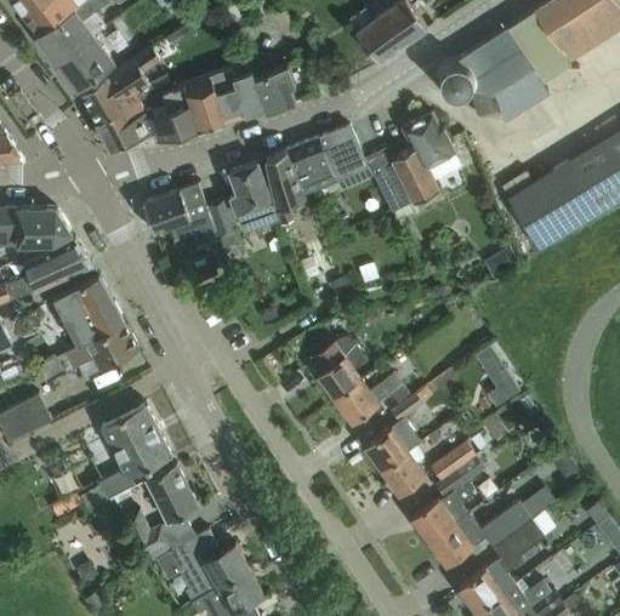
[(7,0),(21,17),(45,0),(7,0)]
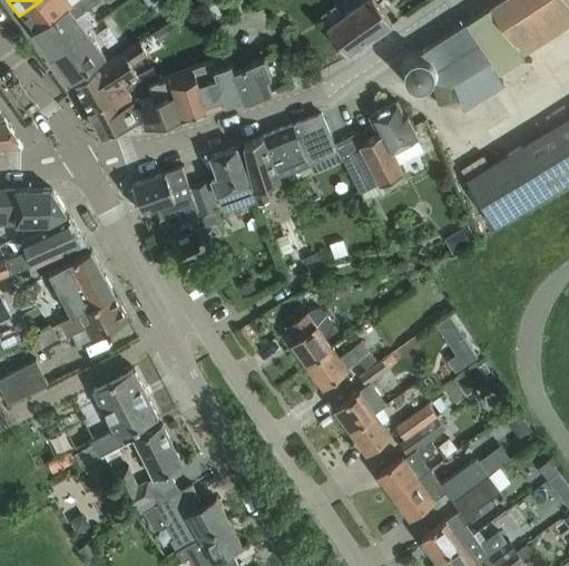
[(41,0),(19,16),(32,33),(70,8),(71,7),(70,7),(79,0),(41,0)]
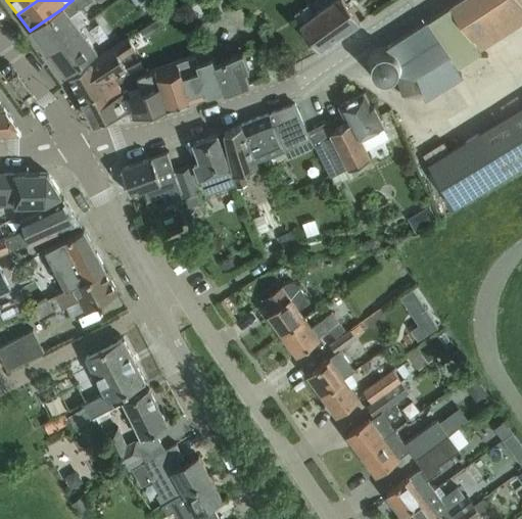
[(64,7),(30,31),(47,53),(79,31),(79,30),(69,17),(80,10),(92,1),(90,0),(73,0),(64,6),(65,6),(64,7)]
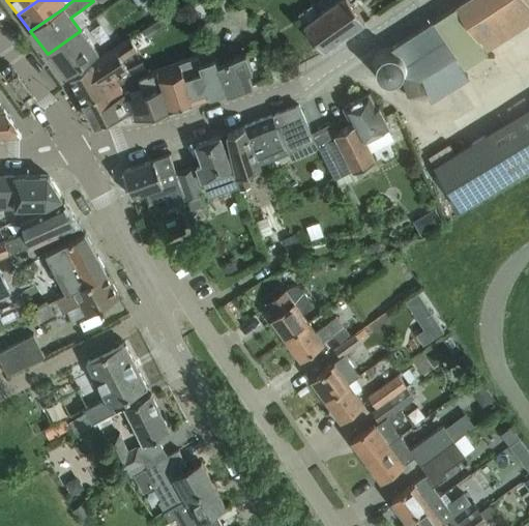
[(322,56),(363,26),(345,0),(342,0),(302,29),(310,39),(322,56)]
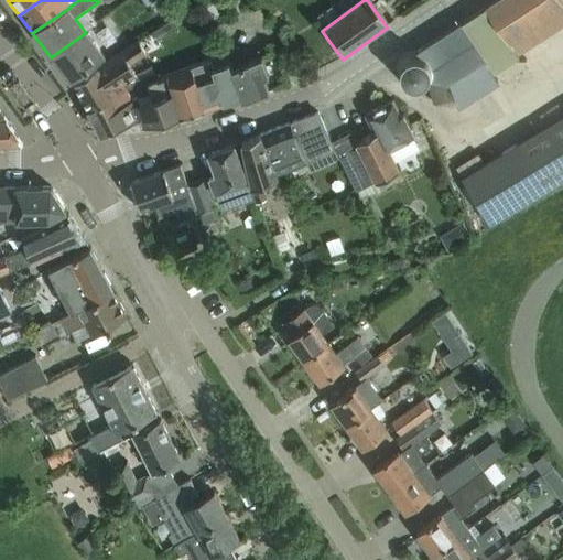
[(393,72),(393,73),(393,74),(393,75),(398,85),(398,86),(399,87),(400,88),(401,89),(402,90),(403,90),(404,92),(407,93),(408,93),(409,94),(411,94),(412,94),(413,94),(414,94),(415,94),(418,94),(419,94),(420,94),(421,93),(422,93),(424,92),(425,90),(426,89),(432,106),(451,99),(445,82),(482,60),(490,75),(506,65),(516,58),(516,56),(533,44),(562,25),(562,24),(562,8),(558,0),(497,0),(474,15),(414,54),(413,54),(412,54),(410,54),(409,54),(408,55),(407,55),(404,56),(403,56),(402,57),(401,58),(400,58),(399,60),(399,61),(398,62),(397,62),(397,63),(396,64),(396,65),(394,67),(394,68),(394,70),(393,71),(393,72)]
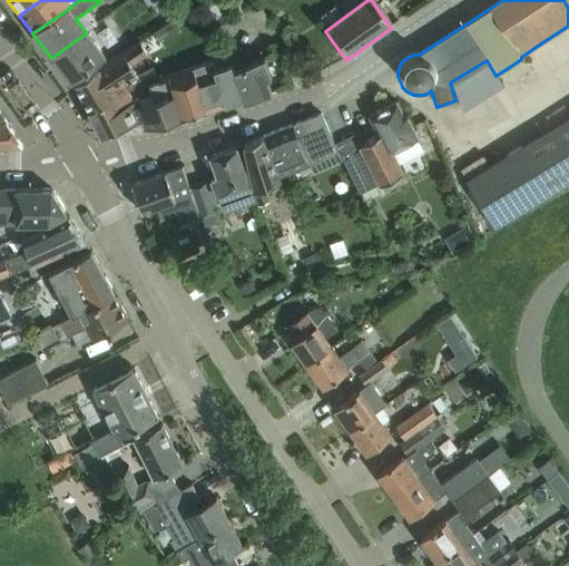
[(87,11),(76,19),(86,32),(97,25),(87,11)]
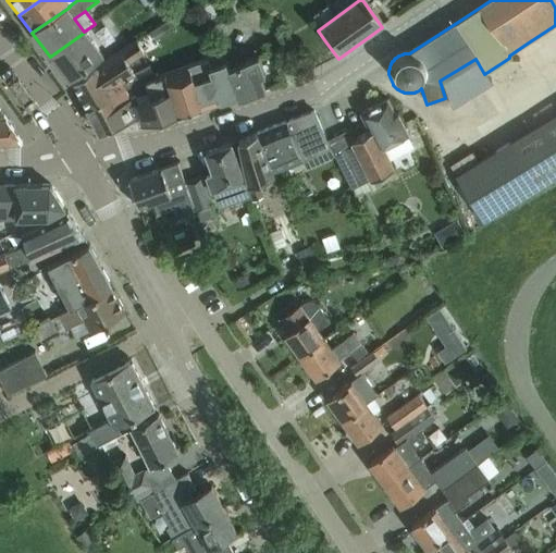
[(70,82),(102,59),(84,33),(50,57),(70,82)]
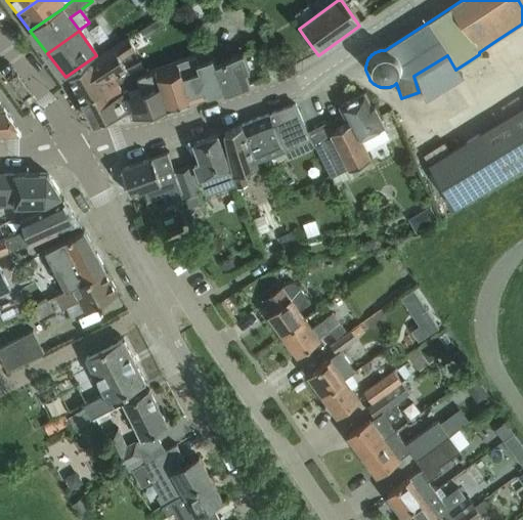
[(127,40),(68,81),(71,87),(81,103),(103,91),(116,84),(118,86),(130,82),(124,71),(119,61),(134,50),(130,44),(127,40)]
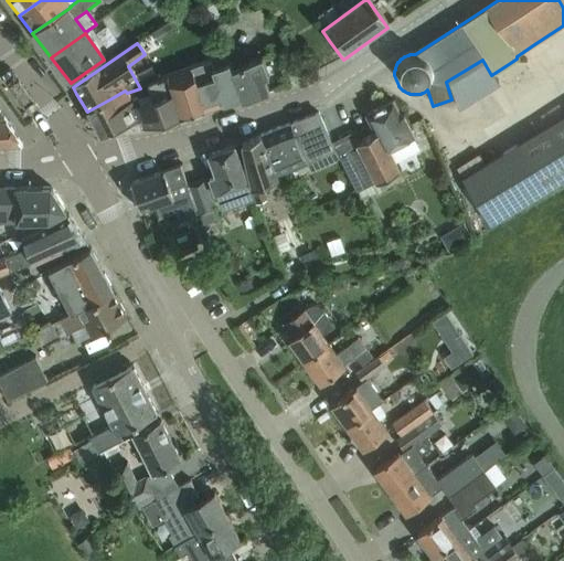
[(213,71),(210,61),(167,76),(180,120),(203,113),(240,102),(230,72),(227,65),(213,71)]
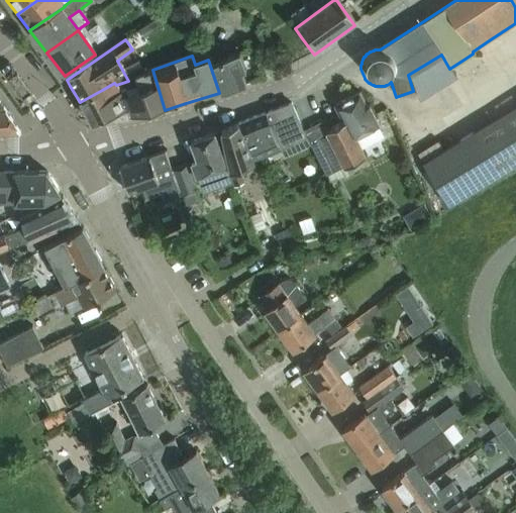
[(229,92),(245,86),(241,74),(244,73),(240,61),(239,56),(210,66),(219,93),(229,90),(229,92)]
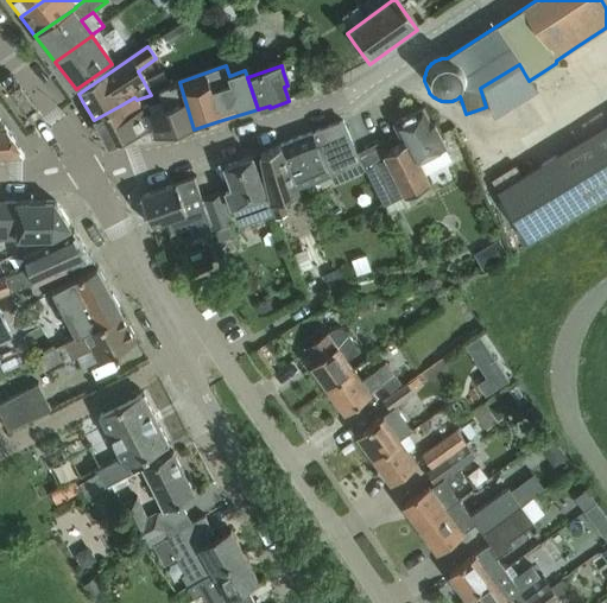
[(156,128),(149,132),(151,141),(194,129),(179,82),(158,89),(164,109),(149,115),(156,128)]
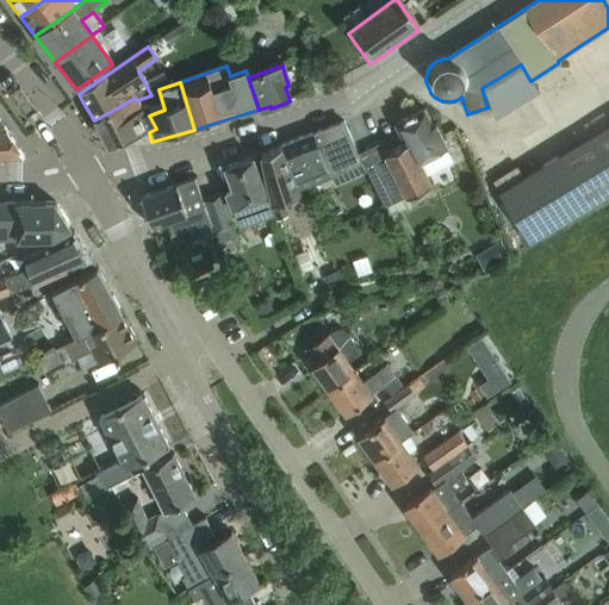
[(120,106),(94,120),(106,144),(107,145),(109,148),(110,147),(110,148),(149,132),(156,129),(149,116),(147,108),(142,111),(137,100),(135,98),(120,106)]
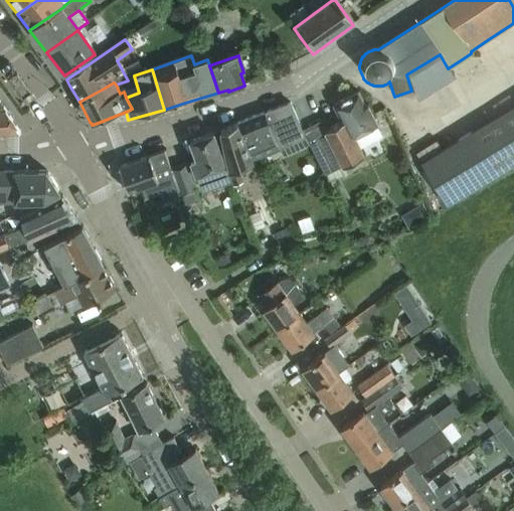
[(364,108),(357,94),(332,107),(341,123),(324,132),(329,144),(342,168),(363,157),(359,150),(382,138),(376,127),(377,126),(370,114),(366,107),(364,108)]
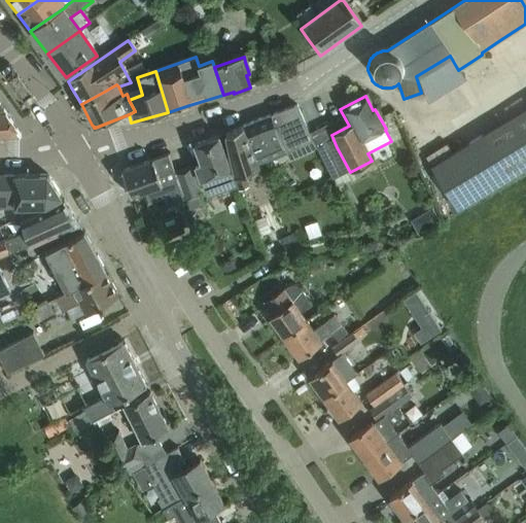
[(20,138),(0,107),(0,138),(19,138),(20,138)]
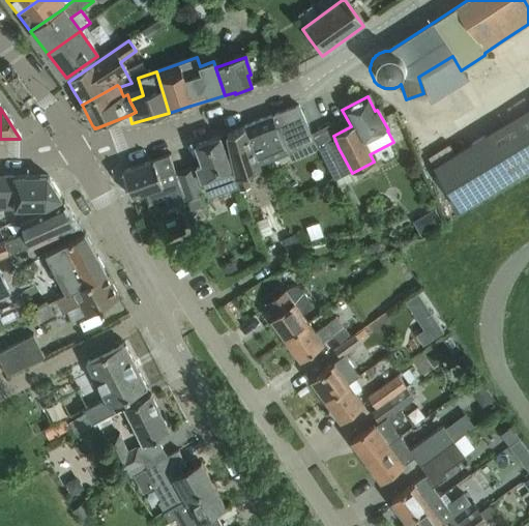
[(297,108),(243,128),(257,161),(261,159),(262,164),(287,152),(294,150),(297,159),(317,150),(313,142),(312,142),(310,137),(303,123),(298,112),(297,108)]
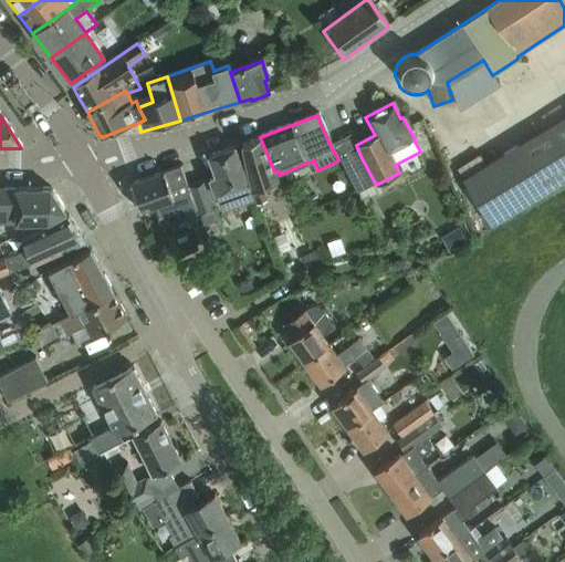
[(334,152),(356,195),(376,185),(362,158),(356,145),(351,135),(331,146),(333,152),(334,152)]
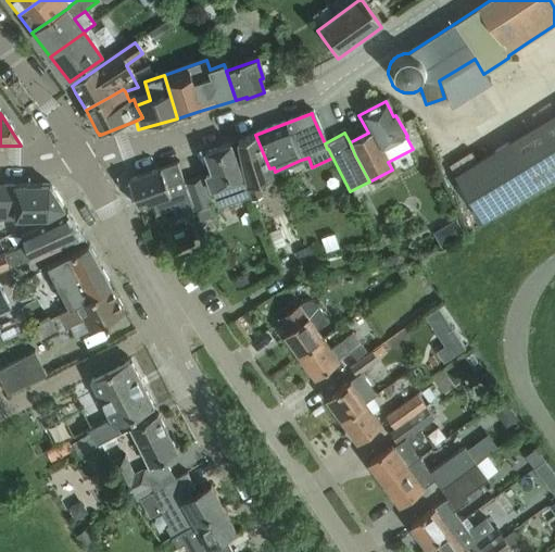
[(269,168),(255,135),(237,142),(244,179),(249,199),(250,202),(261,198),(257,182),(273,176),(272,173),(275,172),(274,167),(269,168)]
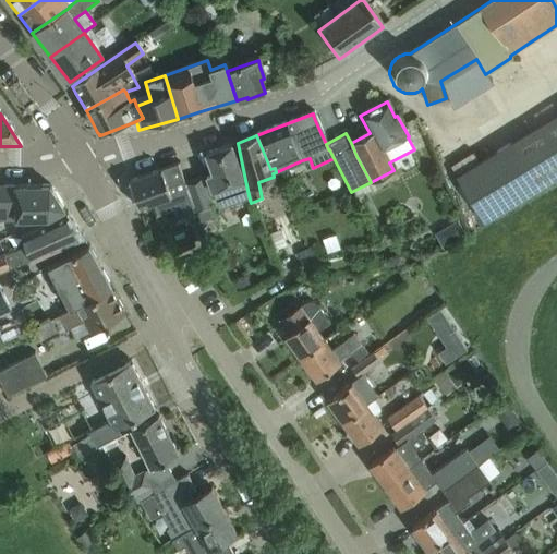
[(511,143),(456,177),(483,223),(540,189),(511,143)]
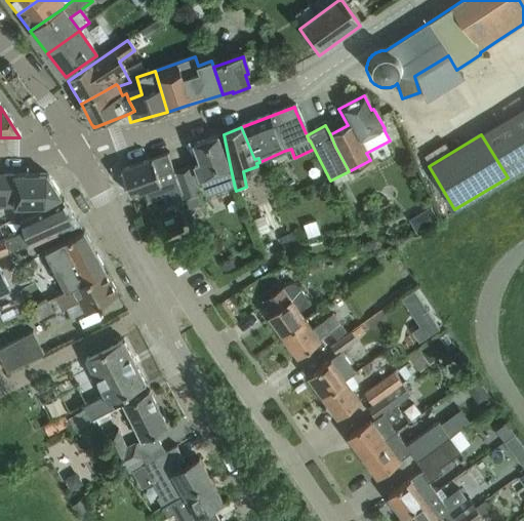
[(219,136),(194,145),(201,164),(195,166),(205,196),(235,186),(231,169),(219,136)]
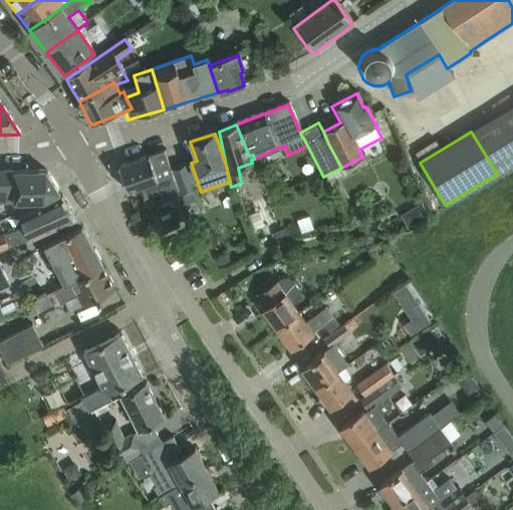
[(172,170),(165,151),(117,168),(126,194),(156,183),(163,203),(182,197),(172,170)]
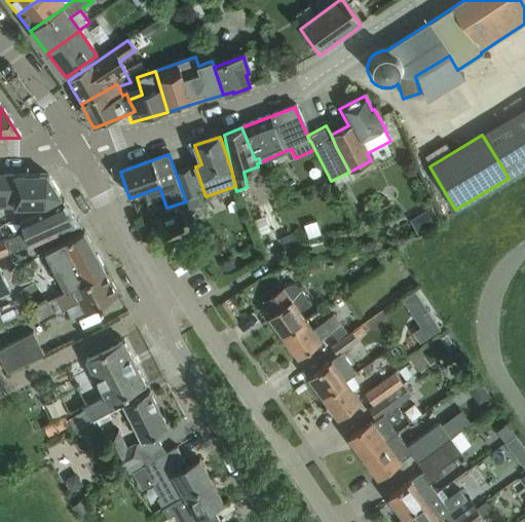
[(192,168),(176,174),(186,201),(188,210),(203,204),(200,196),(201,195),(192,168)]
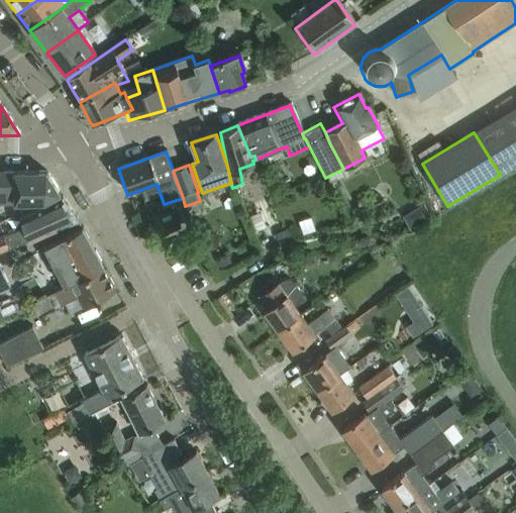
[(0,205),(44,205),(60,195),(45,173),(0,173),(0,205)]
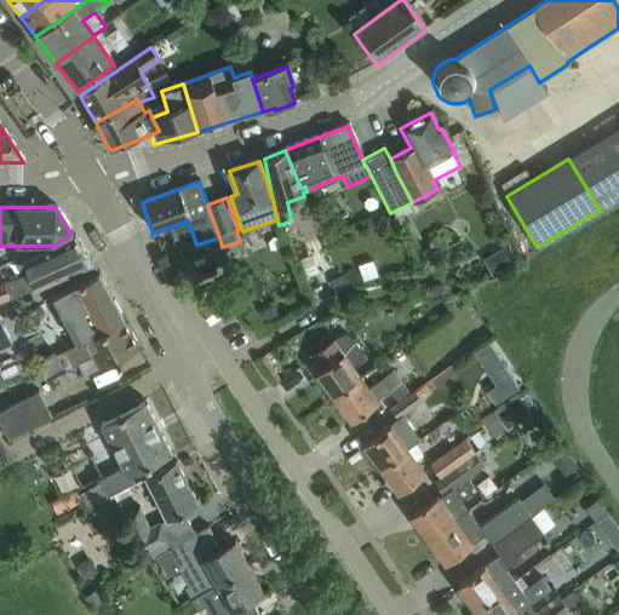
[(0,305),(91,265),(74,237),(43,254),(22,263),(27,276),(0,287),(0,305)]
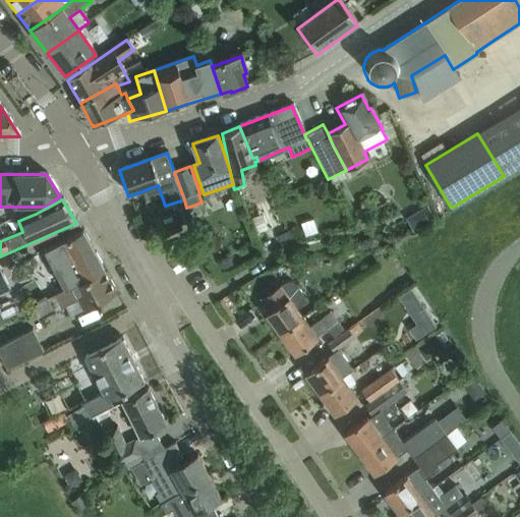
[(64,291),(104,271),(82,231),(44,251),(64,291)]
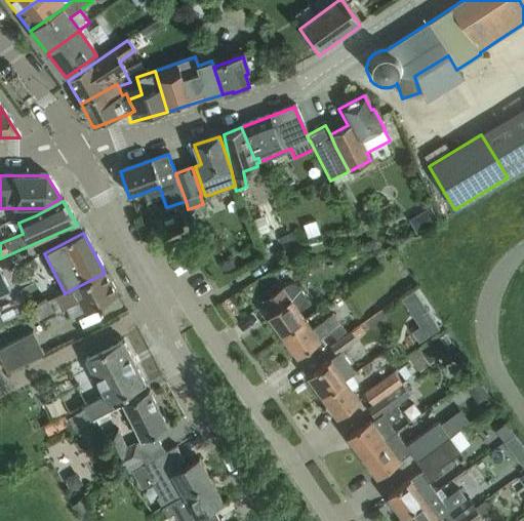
[(65,293),(54,298),(61,311),(78,302),(84,313),(98,306),(101,308),(104,306),(102,304),(117,295),(105,273),(65,293)]
